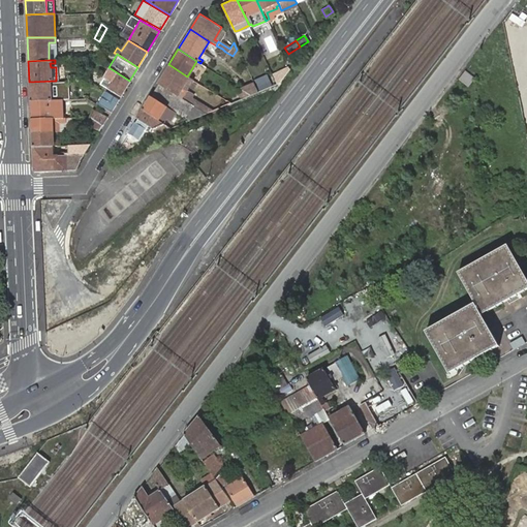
[(183,84),(187,76),(168,64),(157,83),(181,97),(186,89),(181,86),(183,84)]
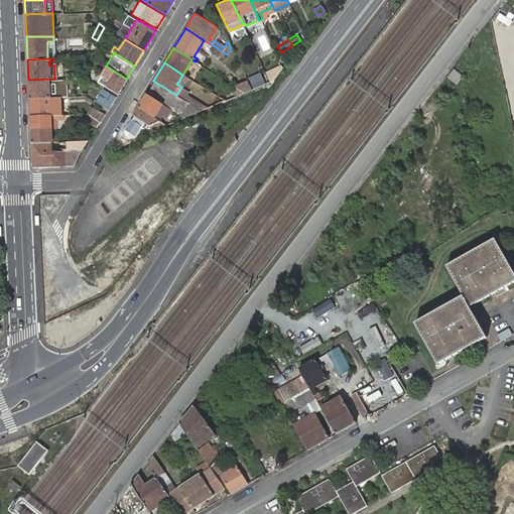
[(104,85),(117,93),(126,79),(106,66),(104,69),(101,74),(101,75),(108,79),(104,85)]
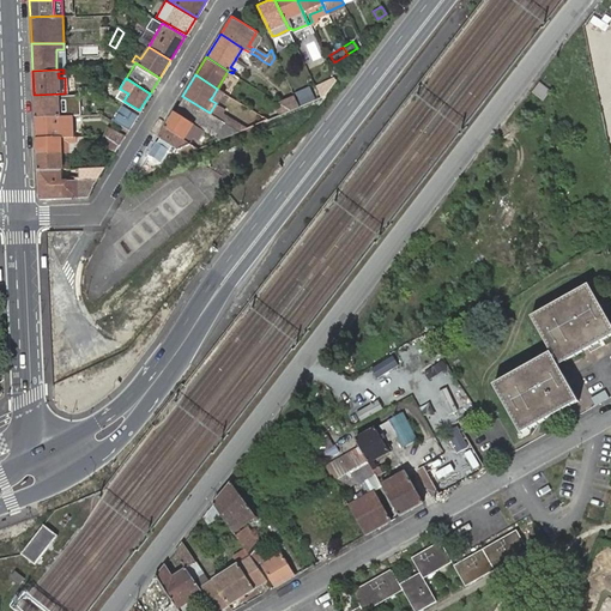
[(549,90),(539,83),(530,95),(539,102),(549,90)]
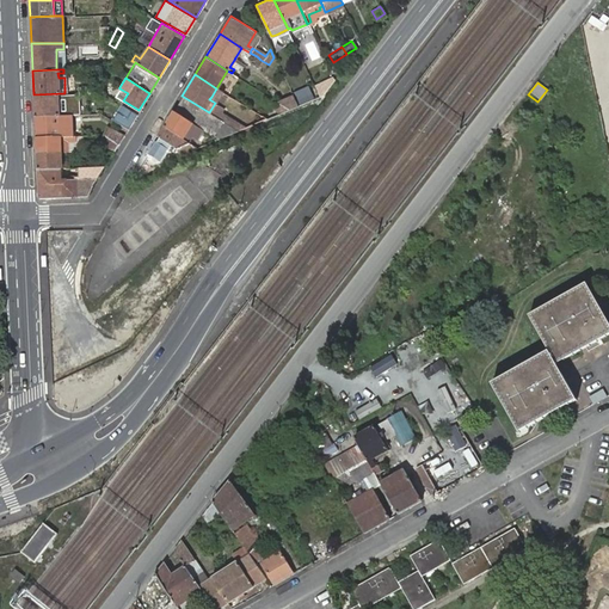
[(115,96),(123,100),(128,93),(120,88),(115,96)]
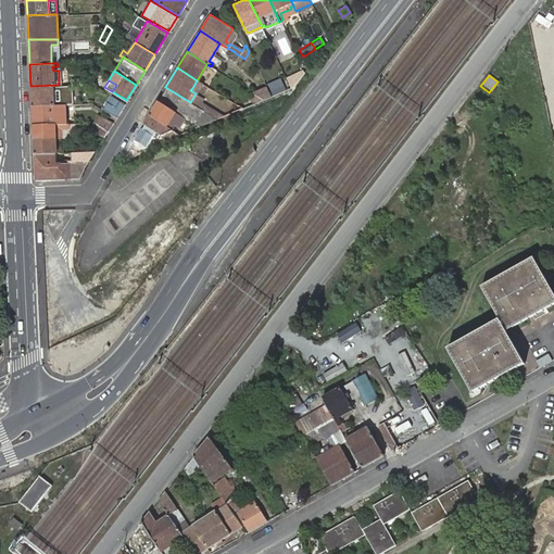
[(30,86),(32,104),(58,104),(58,100),(53,100),(52,89),(58,89),(58,85),(30,86)]
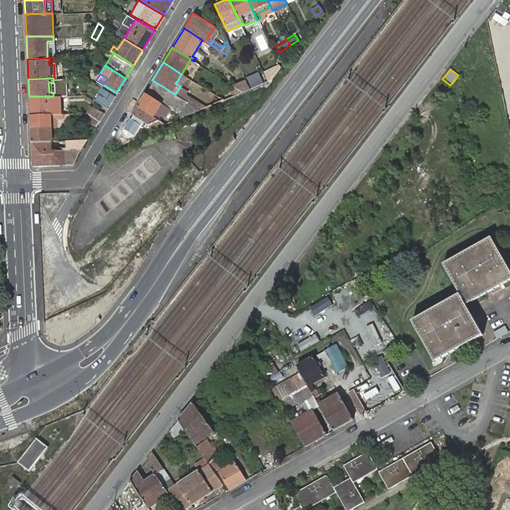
[(242,90),(249,88),(244,79),(232,84),(242,90)]
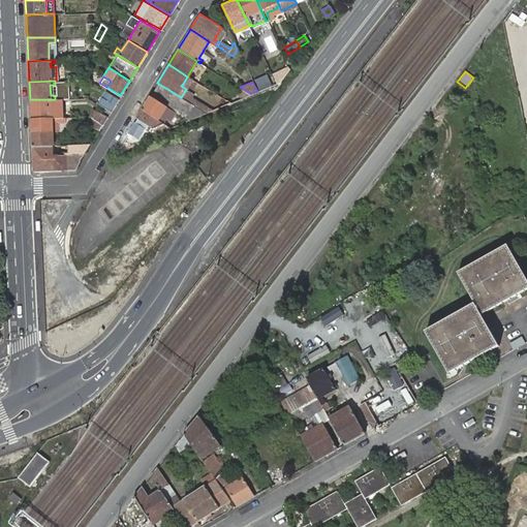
[(188,119),(205,112),(181,97),(157,83),(150,95),(166,105),(188,119)]
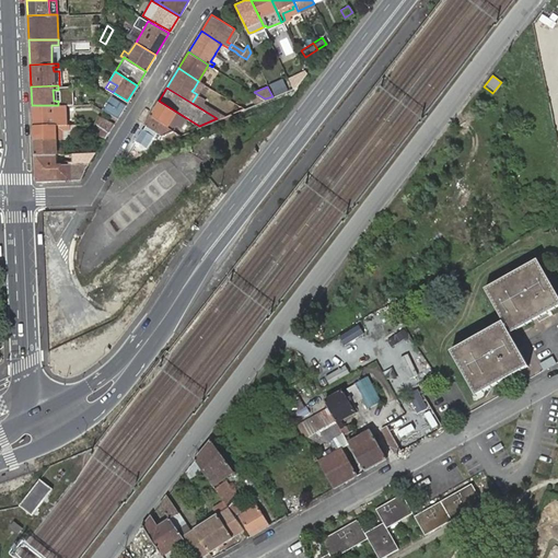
[(256,103),(265,99),(254,92),(250,99),(256,103)]
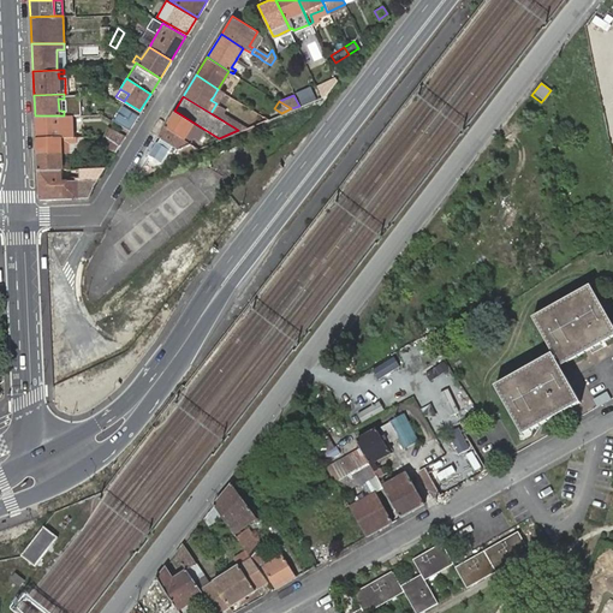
[(126,129),(135,113),(128,108),(118,125),(126,129)]
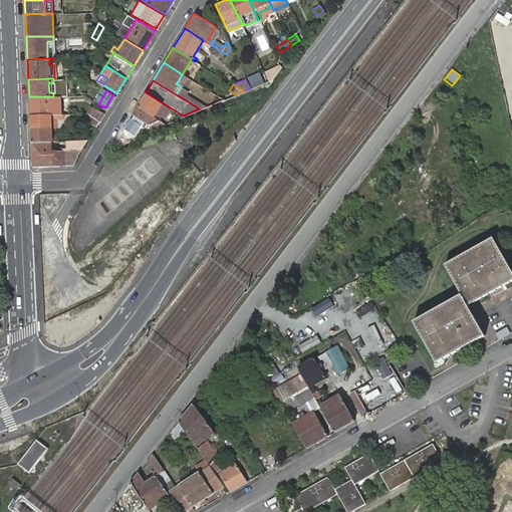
[(161,102),(162,102),(146,92),(138,105),(153,115),(160,105),(162,106),(164,104),(161,102)]
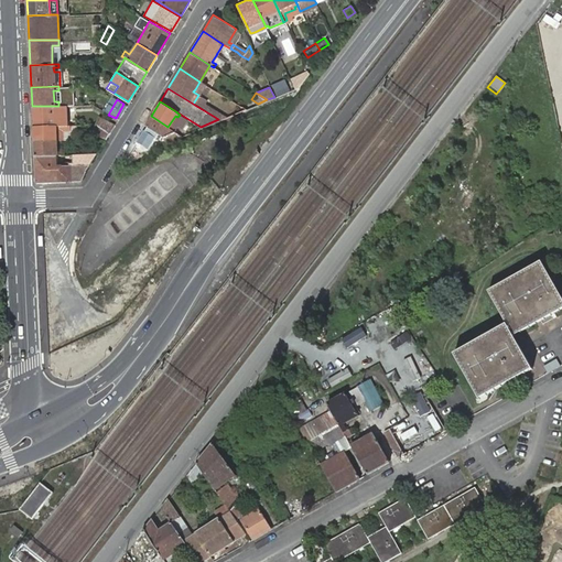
[(32,106),(32,126),(69,123),(69,121),(55,121),(54,114),(54,111),(66,110),(72,110),(72,105),(58,106),(32,106)]
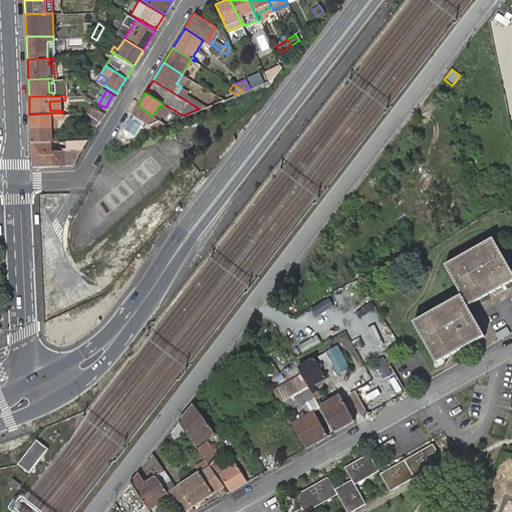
[(89,105),(86,112),(99,120),(104,112),(89,105)]
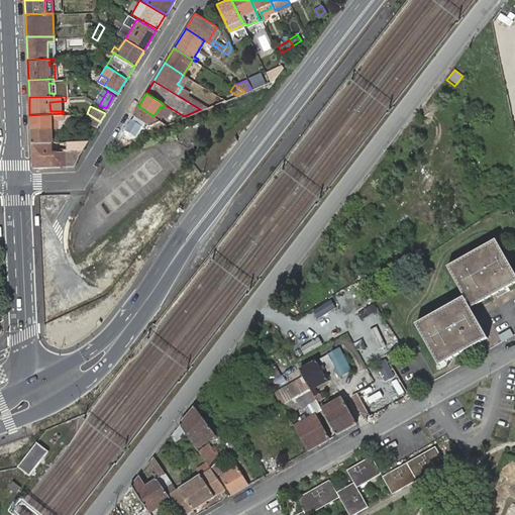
[(138,106),(133,115),(149,125),(156,122),(161,126),(166,124),(153,116),(138,106)]
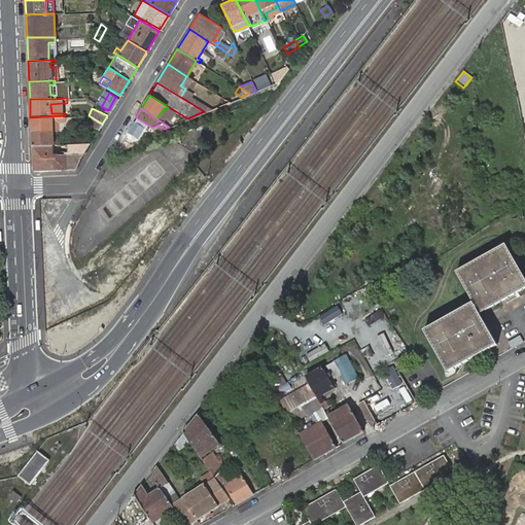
[(30,117),(31,131),(53,130),(59,130),(63,130),(63,125),(71,125),(71,115),(65,115),(30,117)]
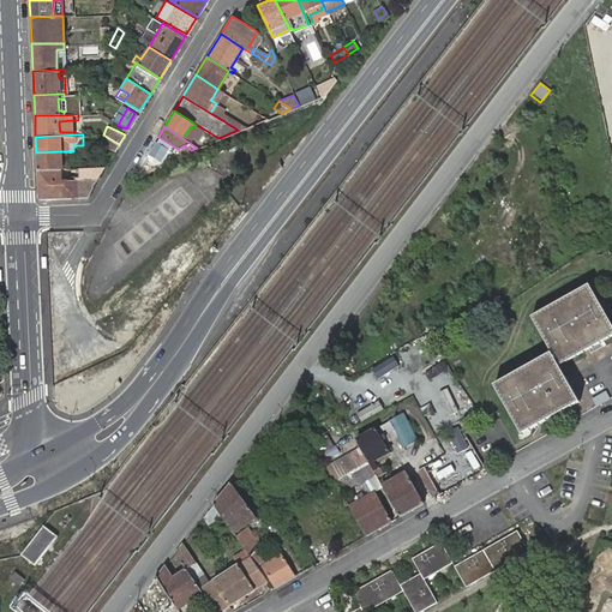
[(103,135),(100,144),(115,150),(119,144),(103,135)]
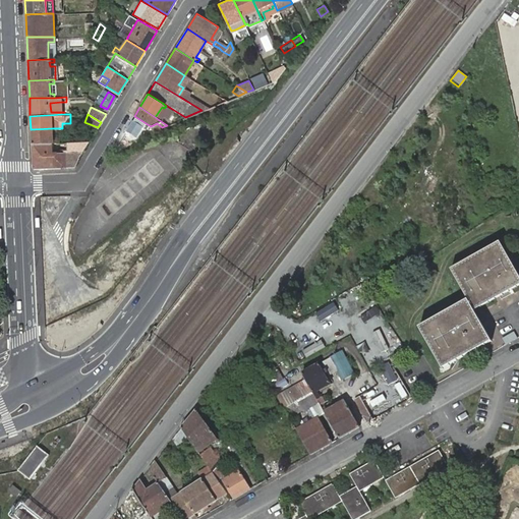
[(31,129),(32,142),(52,142),(65,141),(65,136),(52,136),(52,128),(31,129)]
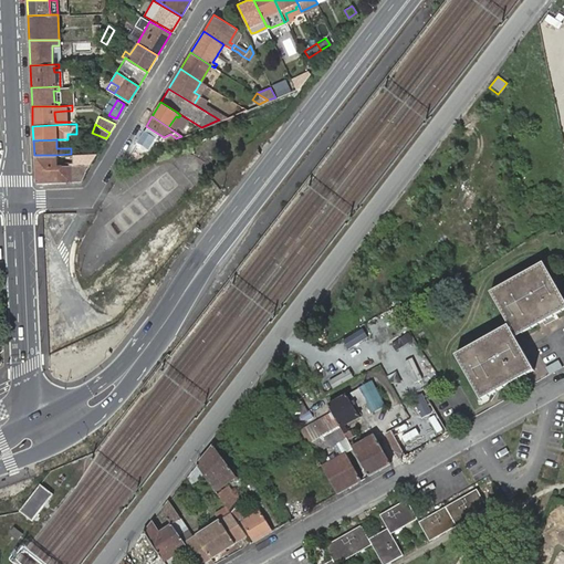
[(56,155),(34,155),(35,181),(70,180),(74,180),(80,179),(81,179),(87,168),(94,153),(71,154),(56,155)]
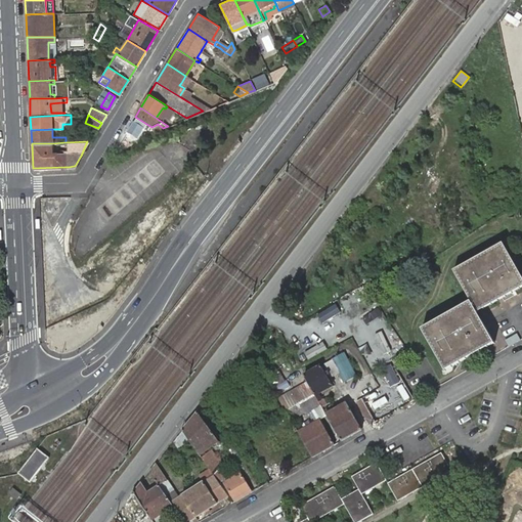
[(442,371),(491,343),(476,311),(521,285),(521,279),(502,242),(451,268),(469,301),(419,329),(442,371)]
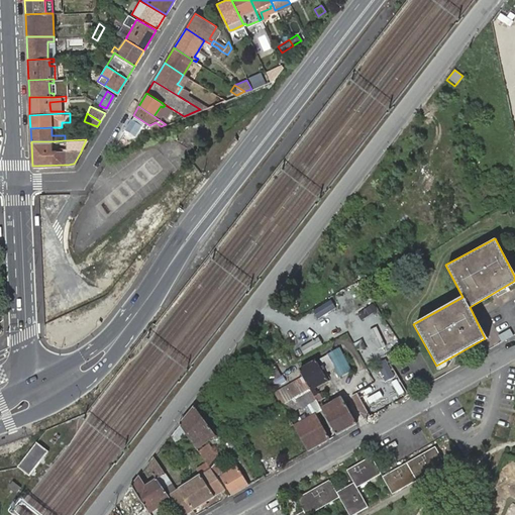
[(326,353),(333,365),(338,375),(348,369),(337,347),(326,353)]
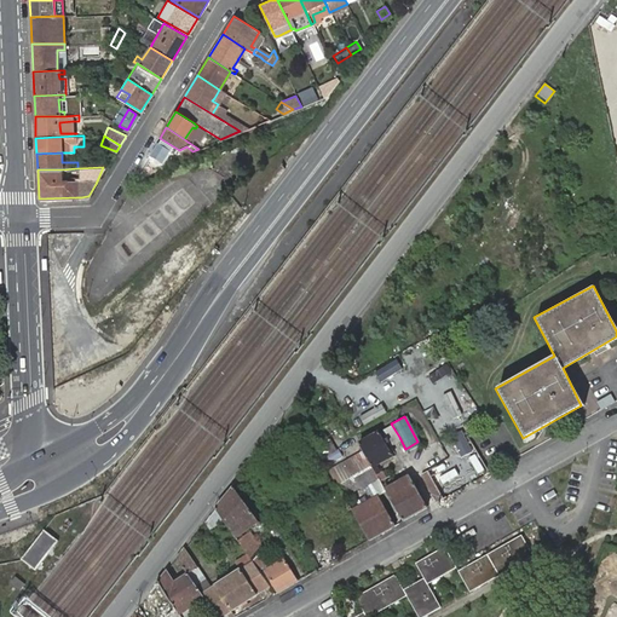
[(399,437),(391,424),(357,442),(362,450),(370,463),(378,478),(379,479),(385,476),(381,470),(380,470),(375,461),(391,453),(386,444),(399,437)]
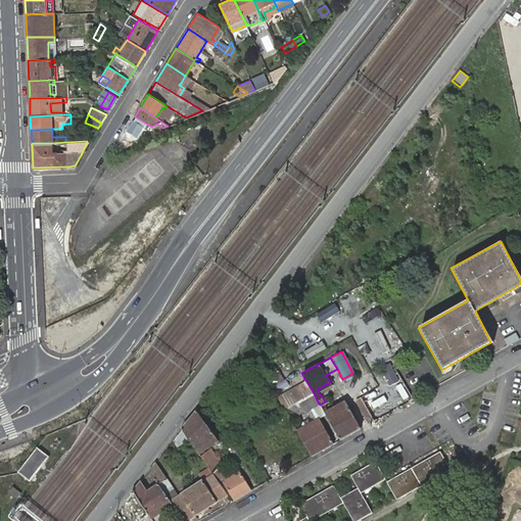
[(278,369),(267,376),(270,383),(281,377),(278,369)]
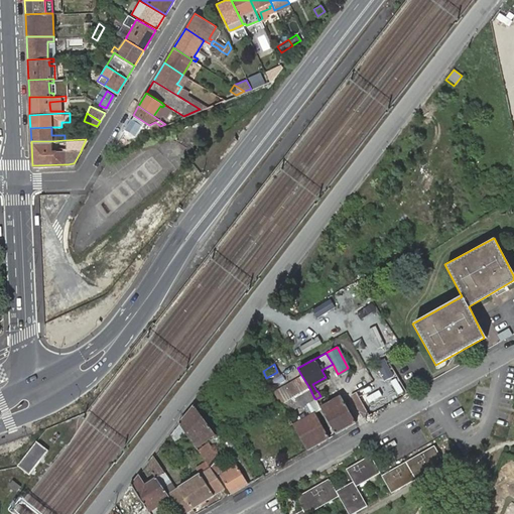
[(351,386),(363,413),(404,394),(392,367),(351,386)]
